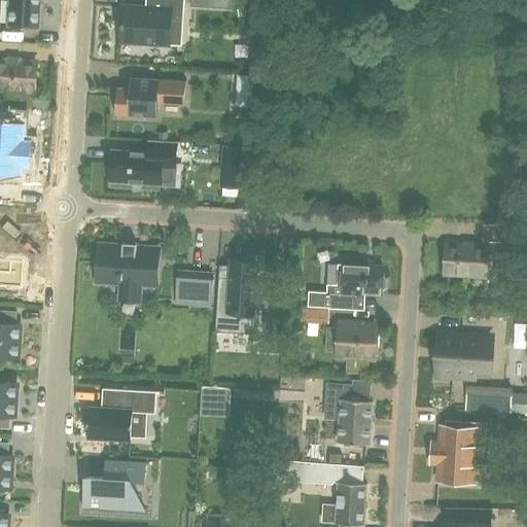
[(38,28),(39,0),(9,0),(8,26),(38,28)]
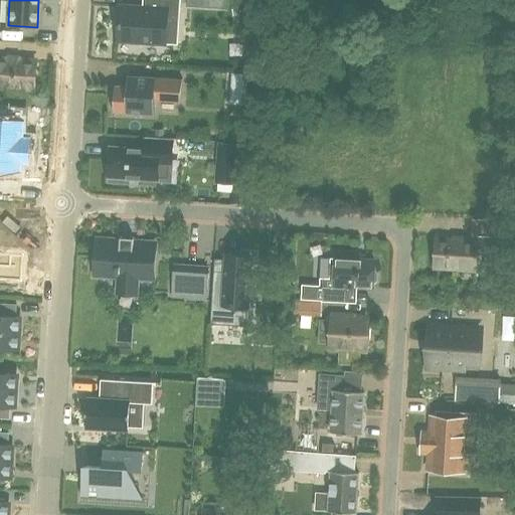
[(180,0),(155,0),(155,7),(120,5),(118,41),(166,44),(168,9),(180,10),(180,0)]
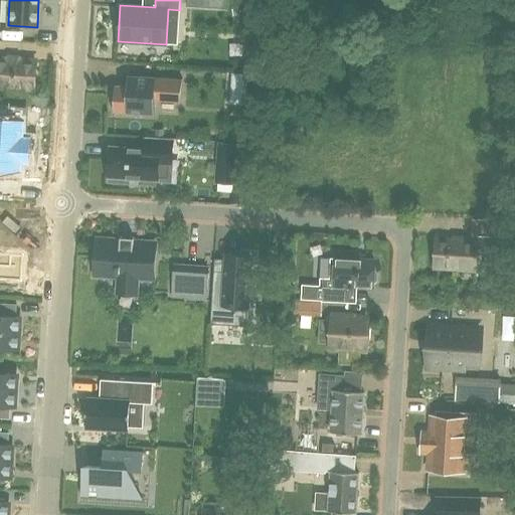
[(0,87),(33,90),(35,61),(0,58),(0,87)]
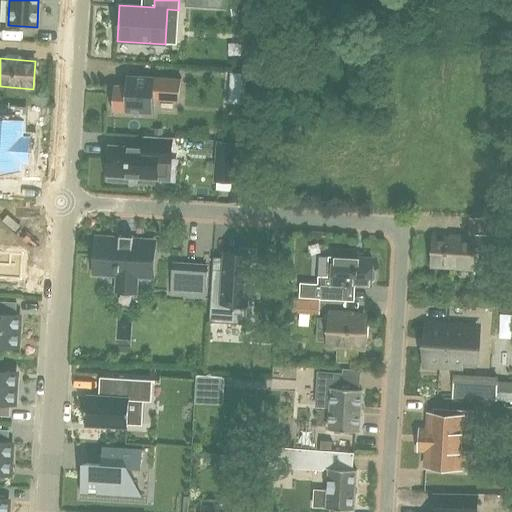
[(229,70),(228,85),(243,86),(244,72),(229,70)]
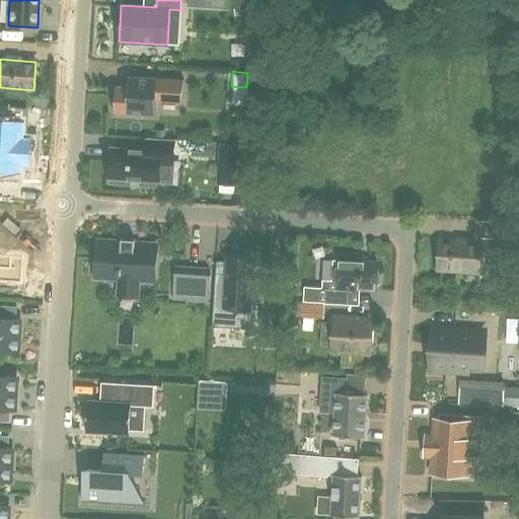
[(177,79),(183,80),(183,79),(129,75),(128,86),(116,85),(114,113),(155,116),(156,98),(175,100),(177,79)]
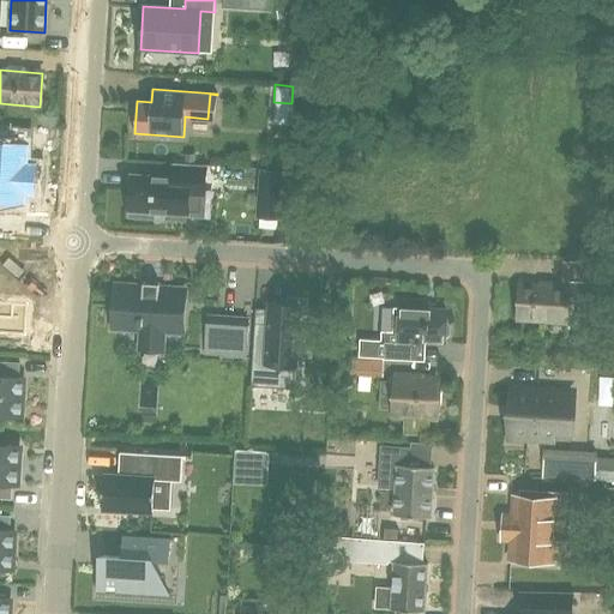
[(0,206),(13,208),(13,203),(23,203),(24,193),(35,193),(37,166),(26,164),(26,157),(28,145),(19,144),(20,127),(0,125),(0,206)]
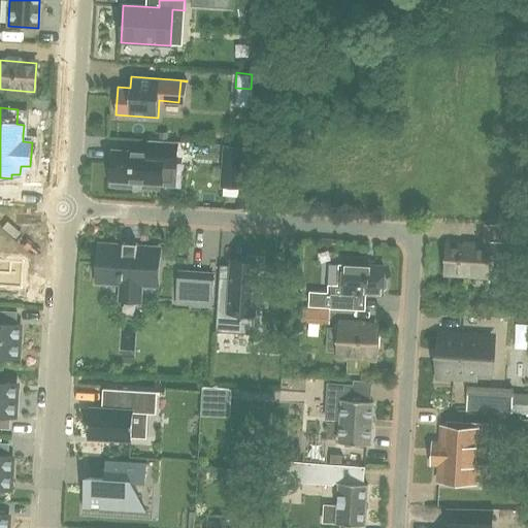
[(162,165),(175,166),(176,141),(151,140),(150,153),(113,151),(111,180),(116,180),(116,187),(132,188),(132,182),(141,183),(141,189),(159,190),(160,184),(161,184),(162,165)]
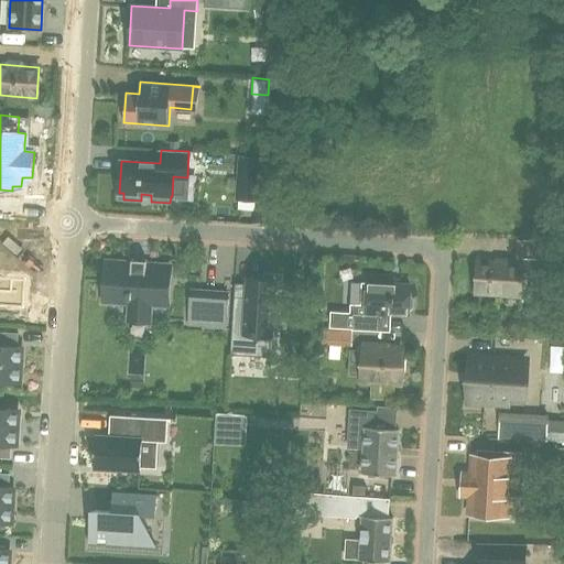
[(239,155),(237,183),(264,185),(267,158),(239,155)]
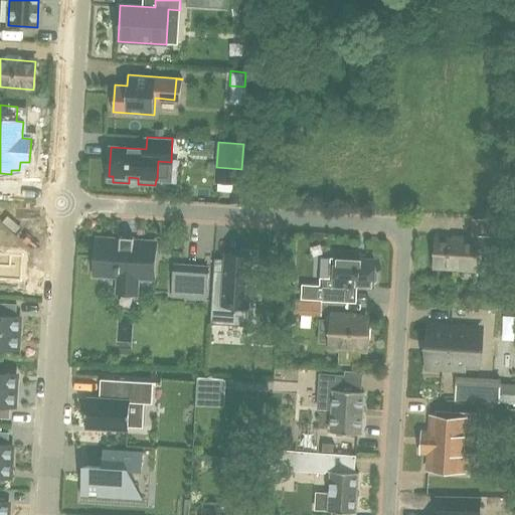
[(490,236),(503,237),(504,219),(491,219),(490,236)]
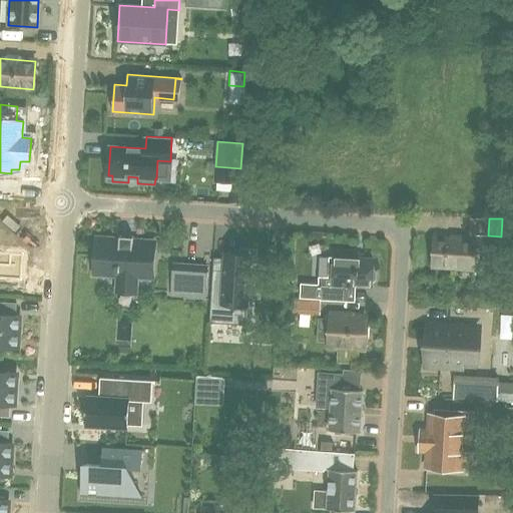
[(0,230),(0,280),(22,281),(23,252),(2,251),(3,231),(0,230)]
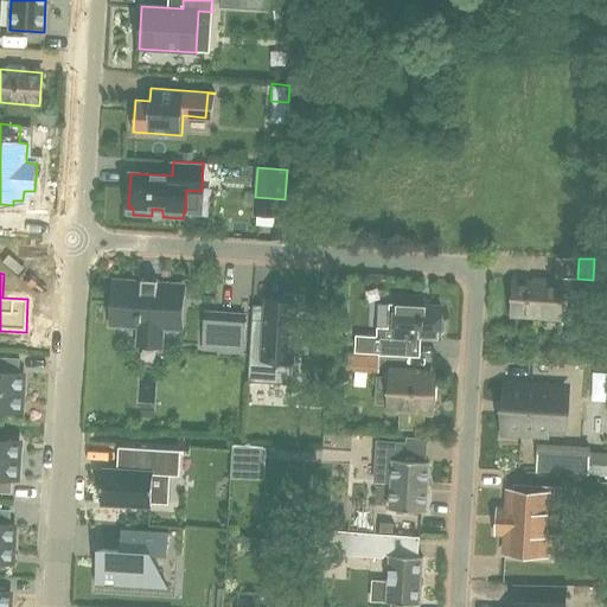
[(119,301),(113,301),(112,324),(140,326),(139,336),(161,337),(161,327),(180,328),(181,306),(181,300),(177,300),(178,286),(158,285),(158,280),(142,279),(141,283),(120,281),(119,301)]
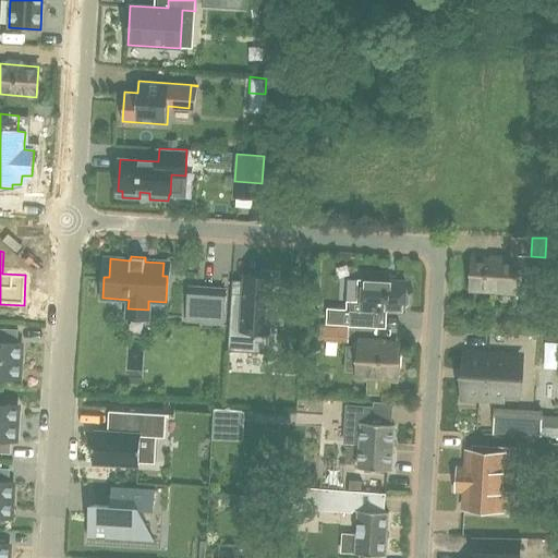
[(514,291),(517,261),(473,258),(471,289),(514,291)]
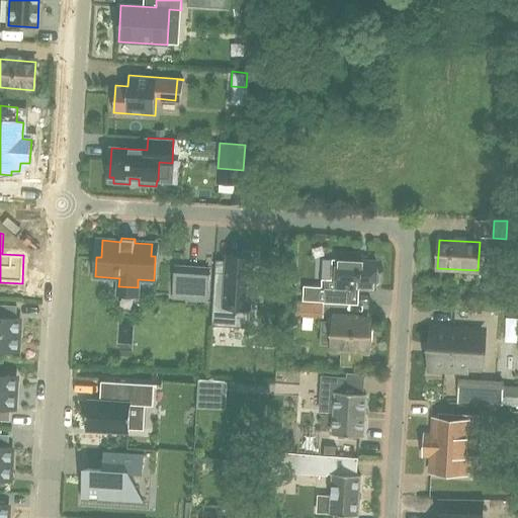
[(303,301),(298,300),(298,301),(324,303),(349,305),(349,287),(375,288),(375,286),(378,283),(379,274),(376,271),(376,262),(364,261),(364,258),(338,256),(338,260),(323,259),(321,286),(304,285),(303,301)]
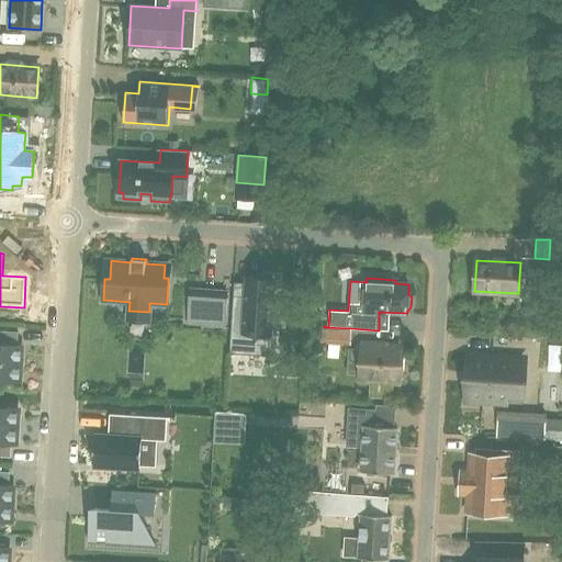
[(233,295),(228,353),(268,356),(272,280),(255,279),(255,283),(255,290),(247,290),(246,296),(233,295)]
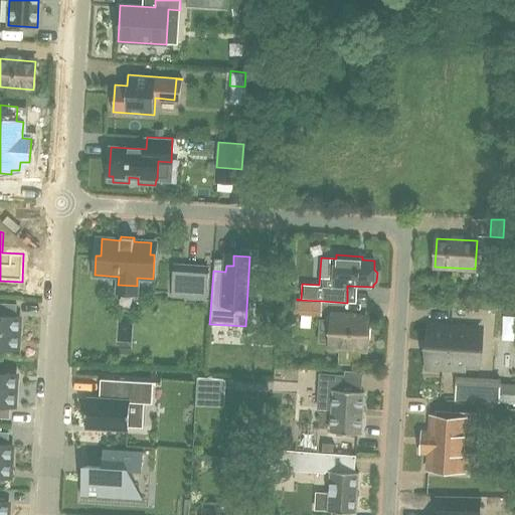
[(174,265),(172,294),(206,296),(208,268),(174,265)]
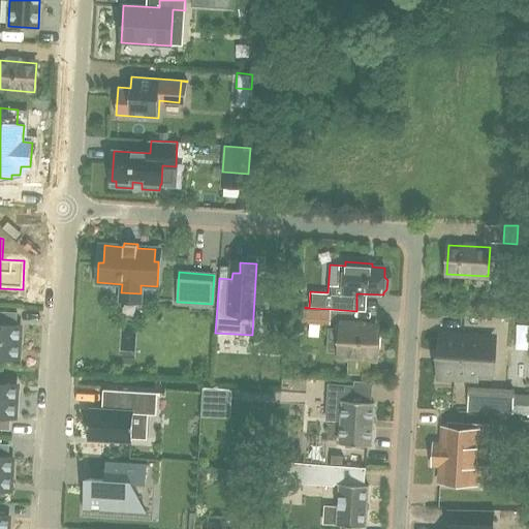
[(331,309),(305,308),(304,323),(330,324),(331,309)]
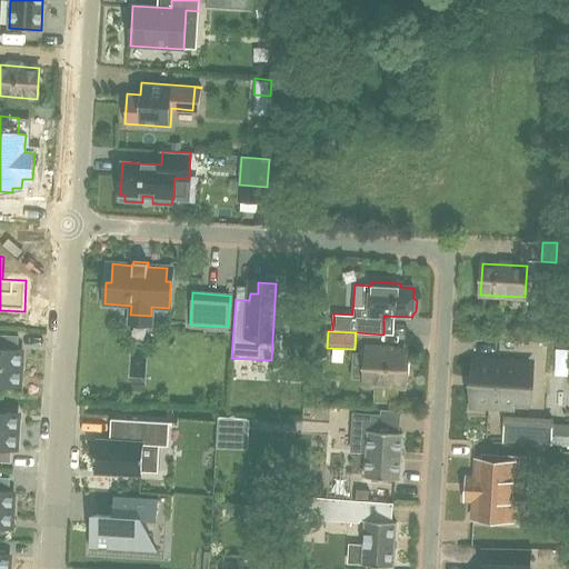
[(0,335),(0,385),(19,387),(21,350),(18,350),(19,336),(0,335)]
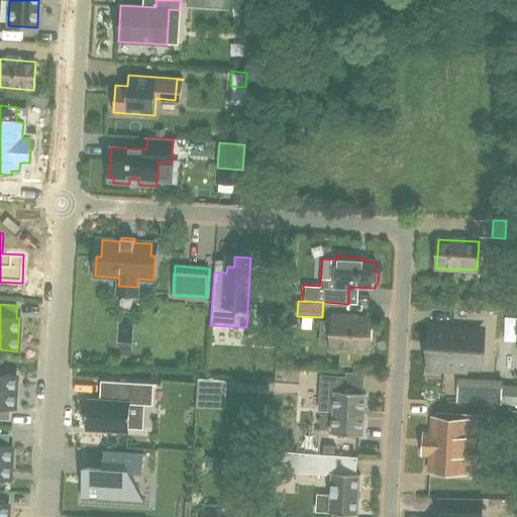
[(348,316),(333,315),(331,347),(341,348),(340,365),(359,366),(360,349),(367,349),(368,342),(371,341),(372,330),(369,328),(369,321),(348,320),(348,316)]
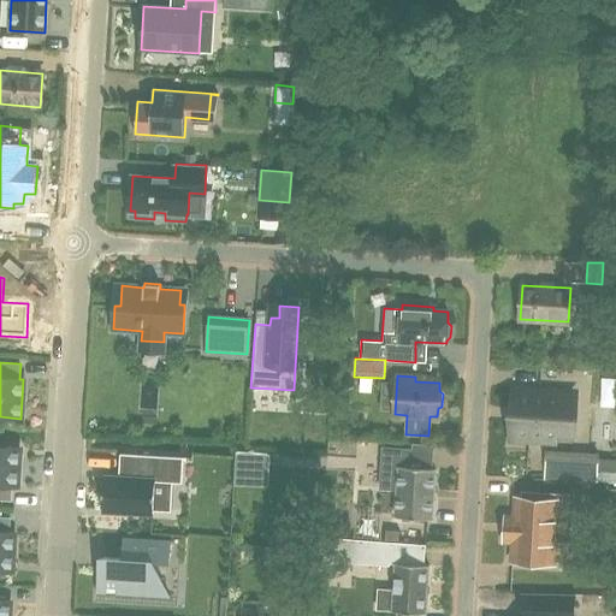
[(558,431),(572,432),(574,391),(516,388),(514,438),(558,440),(558,431)]
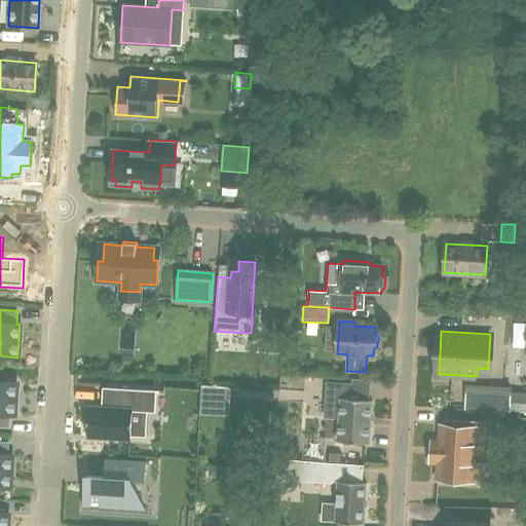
[(0,414),(11,416),(14,416),(16,382),(0,380),(0,414)]
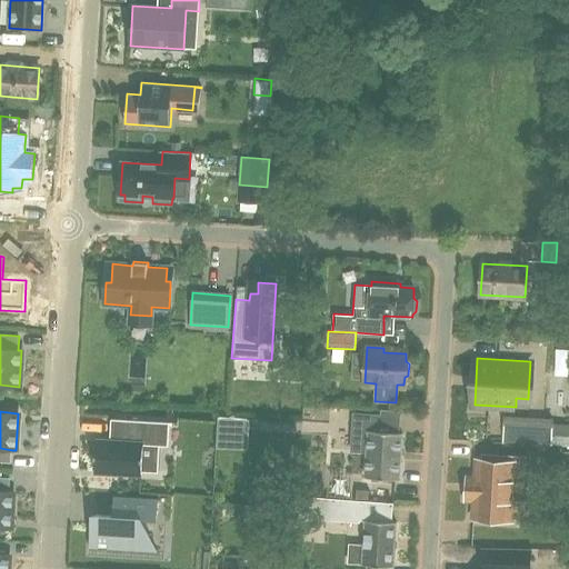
[(503,412),(501,439),(536,440),(538,415),(503,412)]
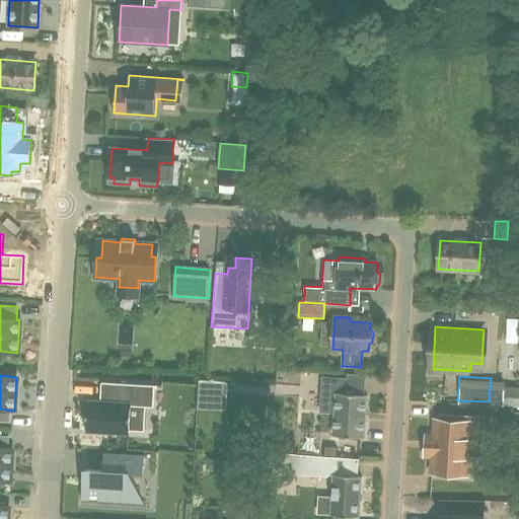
[(320,412),(335,412),(332,436),(364,438),(366,395),(346,394),(346,380),(322,379),(320,412)]
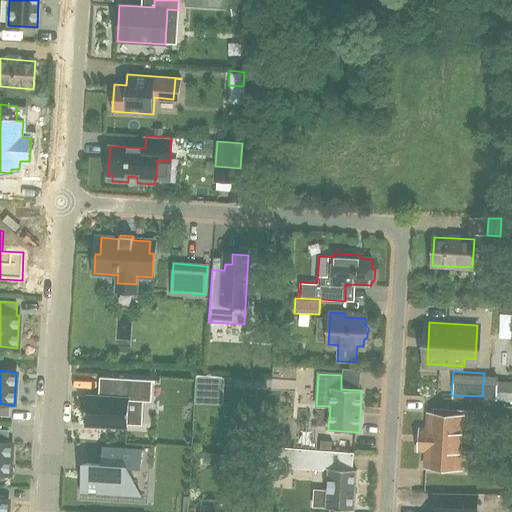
[(100,377),(104,378),(103,397),(87,396),(85,424),(127,426),(129,400),(151,401),(152,380),(100,377)]
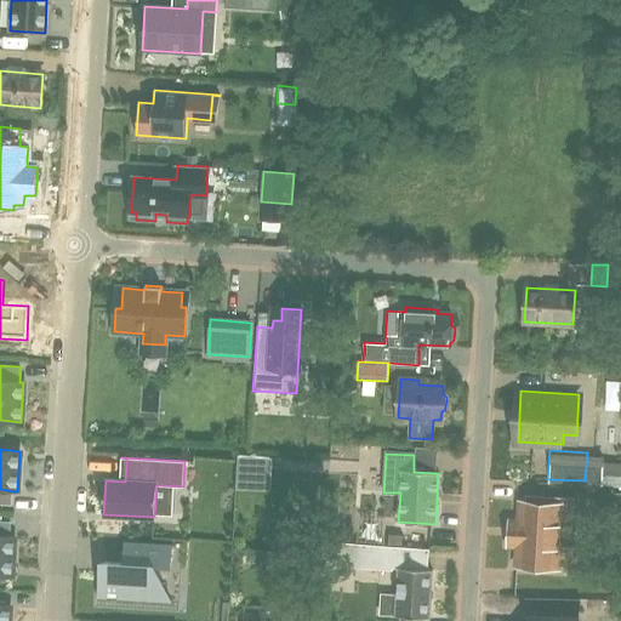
[(510,520),(508,546),(518,546),(517,565),(558,568),(559,547),(560,528),(569,529),(571,500),(562,499),(547,497),(547,503),(525,502),(520,502),(519,520),(510,520)]
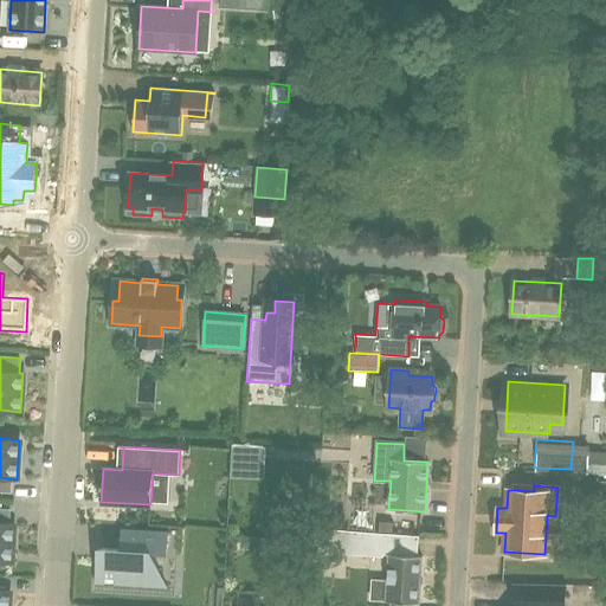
[(0,561),(12,563),(14,524),(10,523),(0,522),(0,516),(0,508),(0,561)]
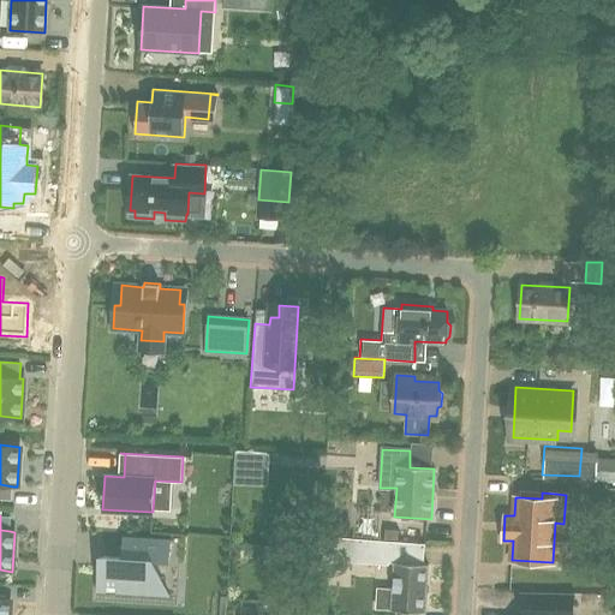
[(384,529),(384,541),(390,541),(399,542),(399,530),(384,529)]
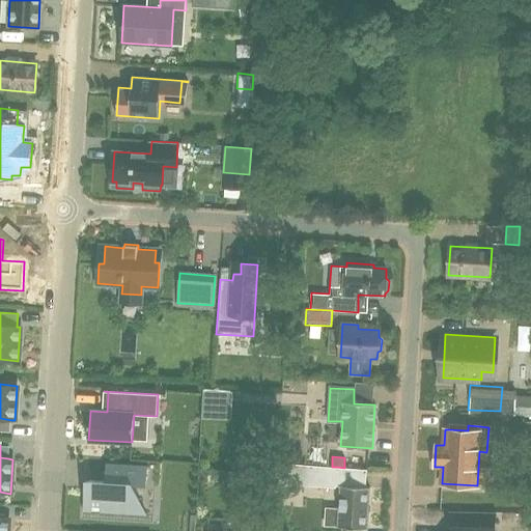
[(107,464),(106,481),(86,480),(84,509),(83,509),(83,510),(132,513),(132,512),(130,512),(132,484),(145,484),(146,467),(147,467),(147,465),(106,463),(106,464),(107,464)]
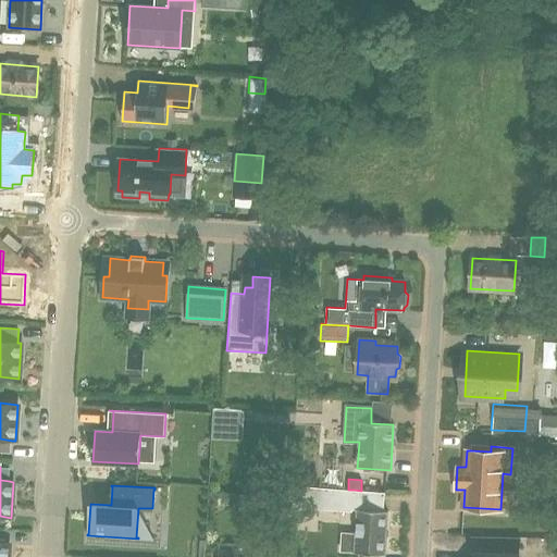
[(289,515),(309,516),(310,487),(291,486),(289,515)]
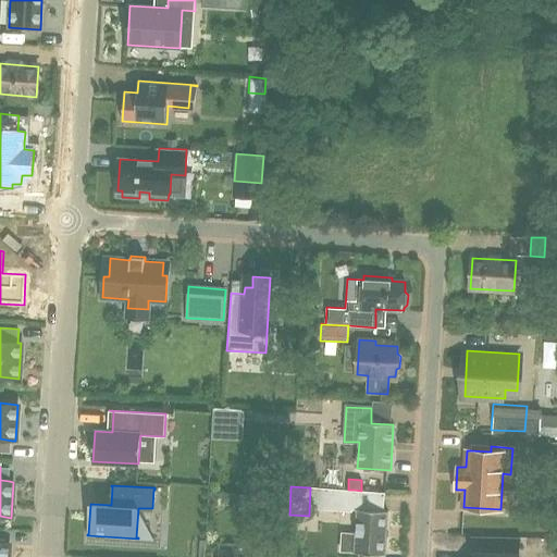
[(348,490),(323,489),(322,509),(334,509),(353,510),(354,490),(348,490)]
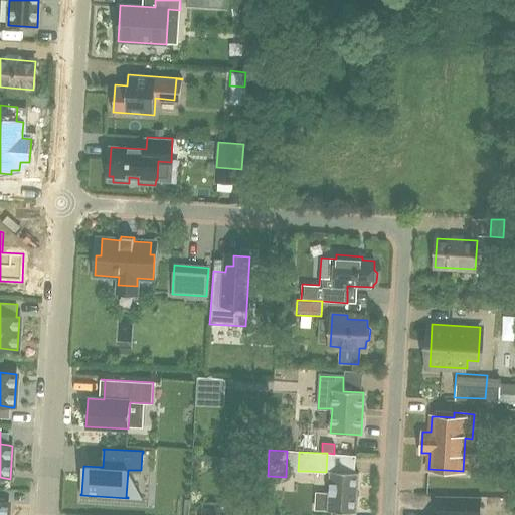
[(241,458),(240,474),(252,475),(252,459),(241,458)]
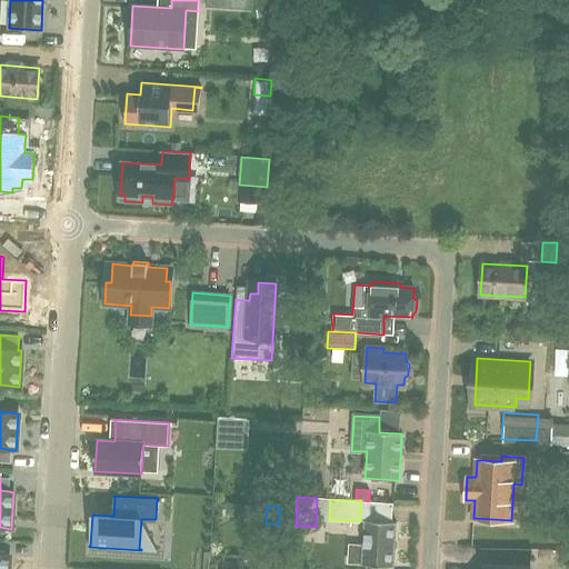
[(365,520),(362,546),(365,546),(363,565),(372,566),(372,568),(377,568),(388,568),(389,567),(393,567),(396,522),(365,520)]
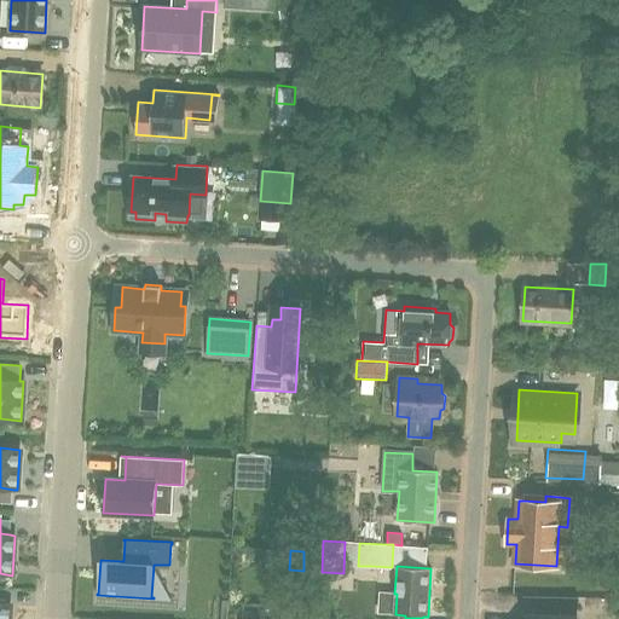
[(576,618),(577,597),(526,596),(525,618),(576,618)]
